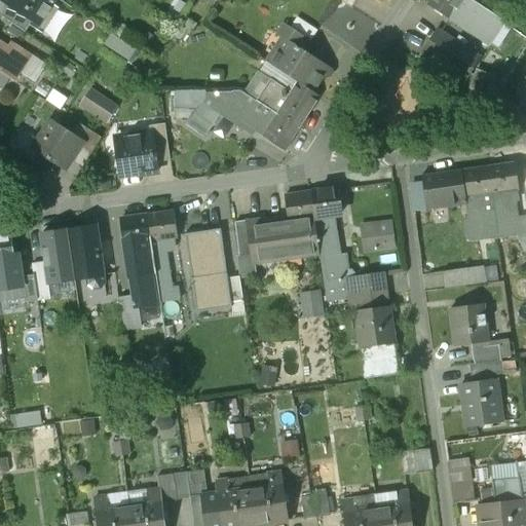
[(0,0),(0,2),(38,28),(55,0),(0,0)]
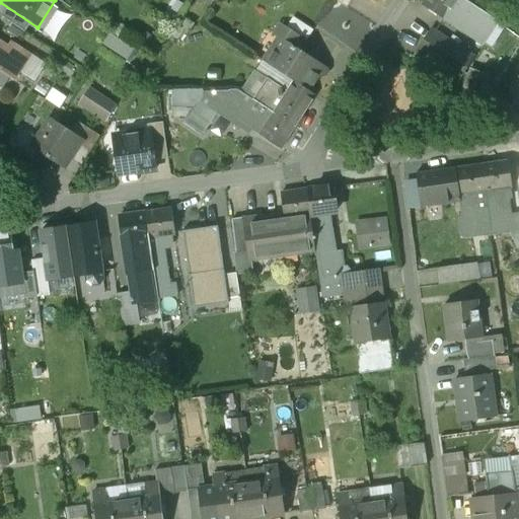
[(497,21),(464,0),(426,0),(424,3),(484,43),(497,21)]
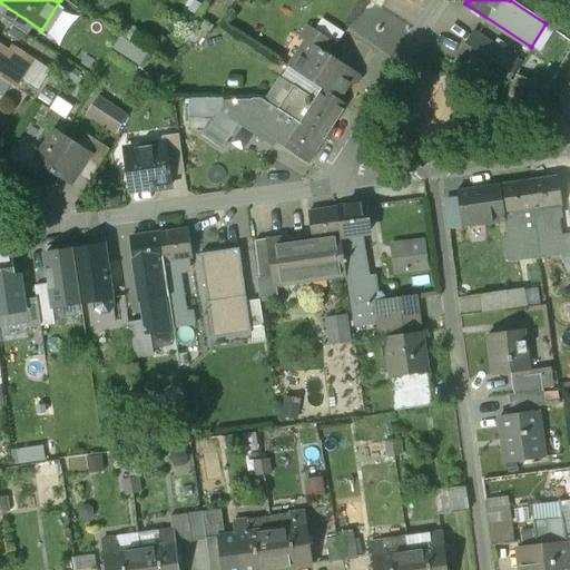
[(531,0),(511,0),(526,9),(531,0)]
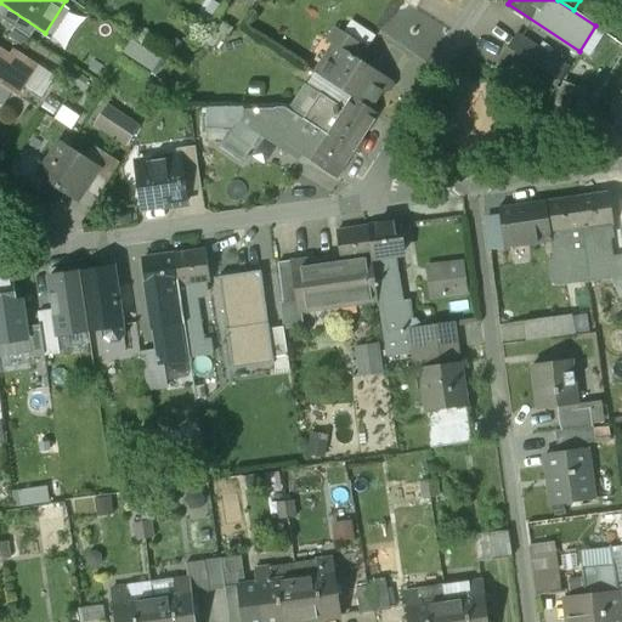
[(617,21),(598,9),(591,20),(610,32),(617,21)]
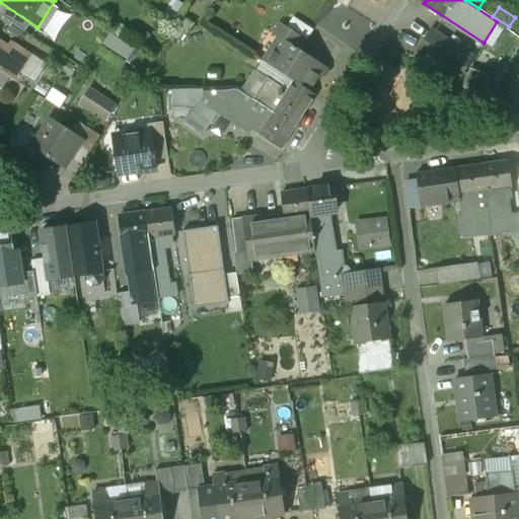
[(307,40),(281,22),(274,33),(280,38),(280,36),(301,50),(307,40)]
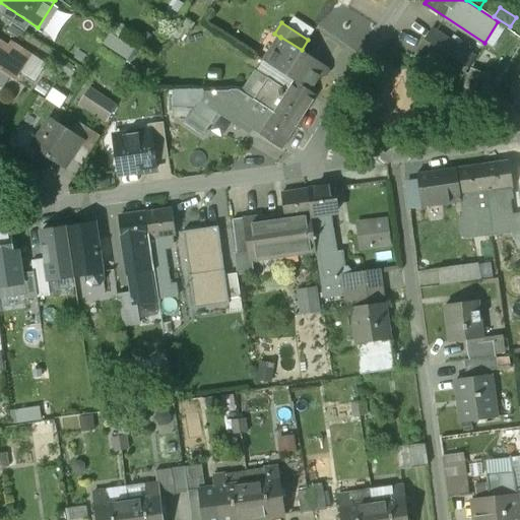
[(460,49),(433,31),(419,51),(447,69),(460,49)]
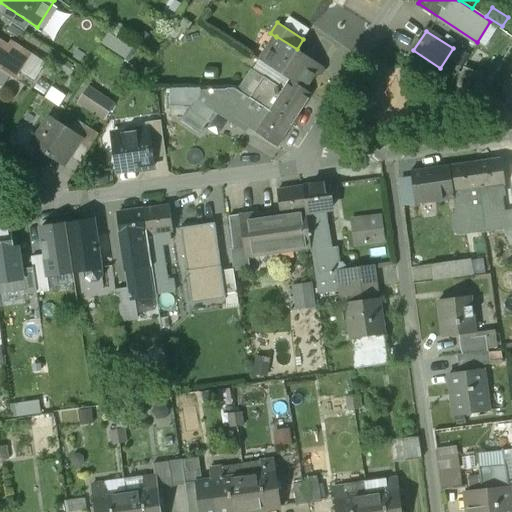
[(297,49),(276,36),(276,37),(260,61),(289,80),(304,90),(314,75),(317,76),(321,75),(324,71),(323,67),(297,49)]
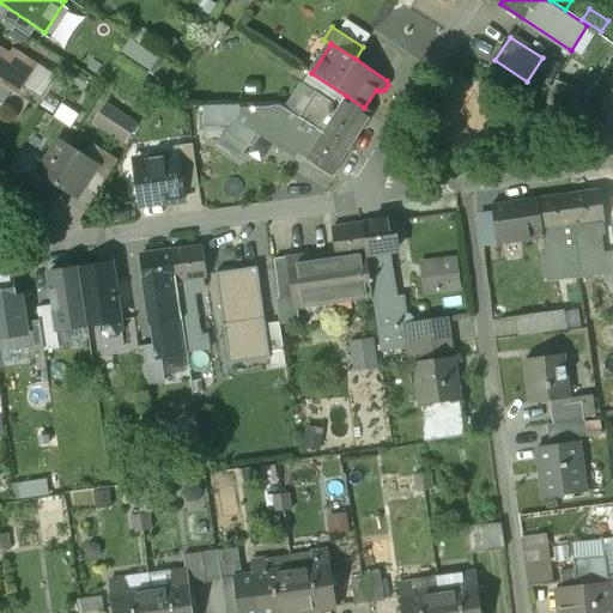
[(0,83),(17,93),(35,66),(17,54),(13,60),(0,50),(0,83)]
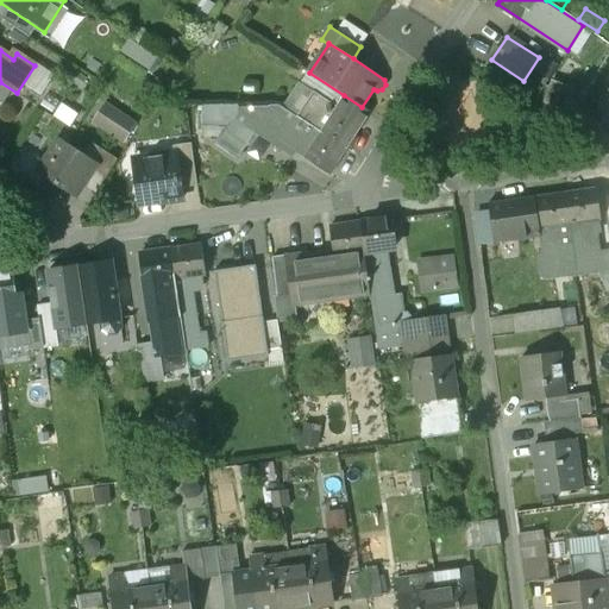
[(10,89),(0,82),(0,100),(2,101),(10,89)]
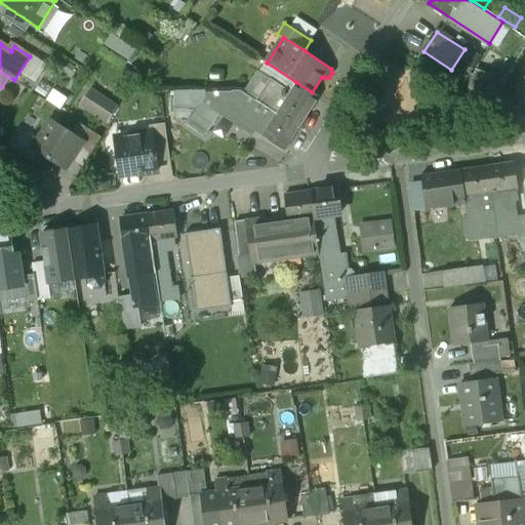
[(290,92),(272,81),(257,103),(298,129),(320,96),(312,92),(296,82),(290,92)]
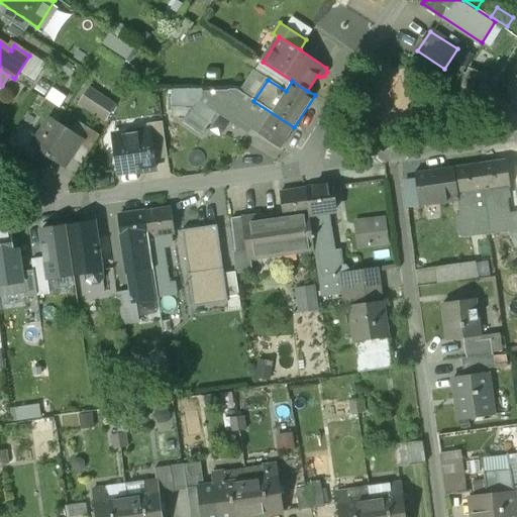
[(64,107),(71,94),(54,85),(46,97),(64,107)]
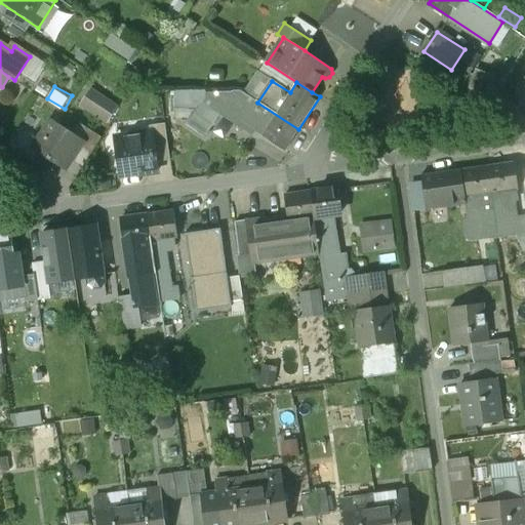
[(235,93),(171,90),(171,118),(182,123),(205,137),(221,113),(235,93)]
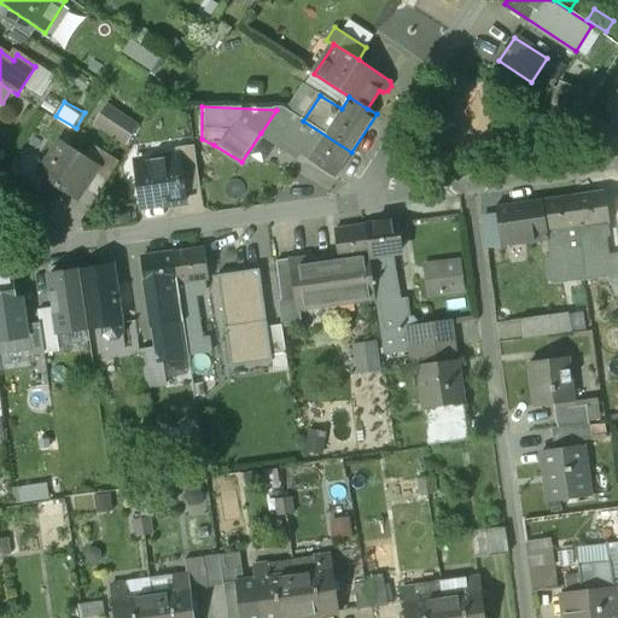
[(136,127),(109,109),(99,126),(126,143),(136,127)]
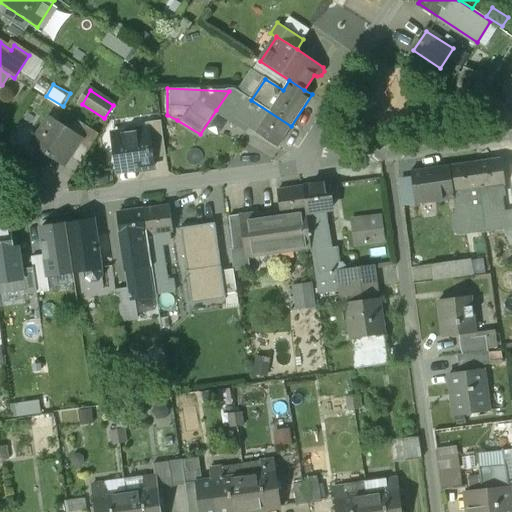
[(251,100),(234,90),(230,90),(229,91),(216,110),(240,126),(244,120),(251,124),(249,128),(278,147),(291,126),(251,100)]
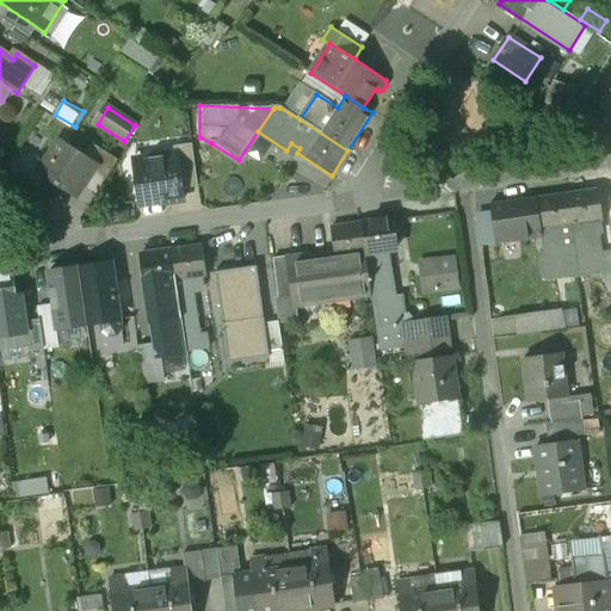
[(92,161),(59,140),(36,174),(74,199),(87,179),(97,165),(92,161)]
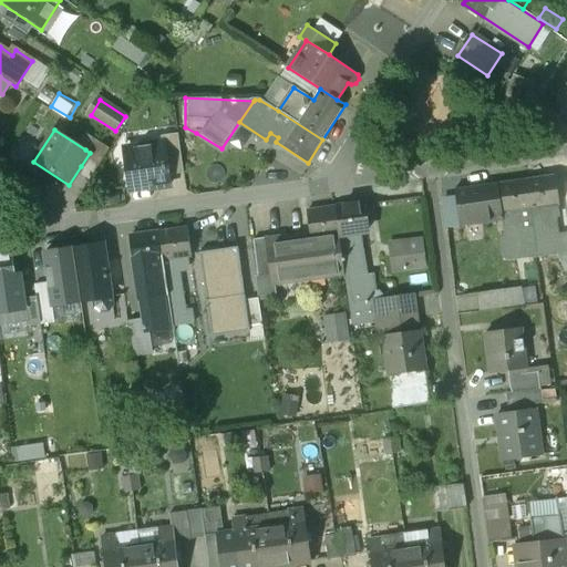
[(177,132),(161,135),(162,142),(164,142),(168,175),(183,173),(177,132)]
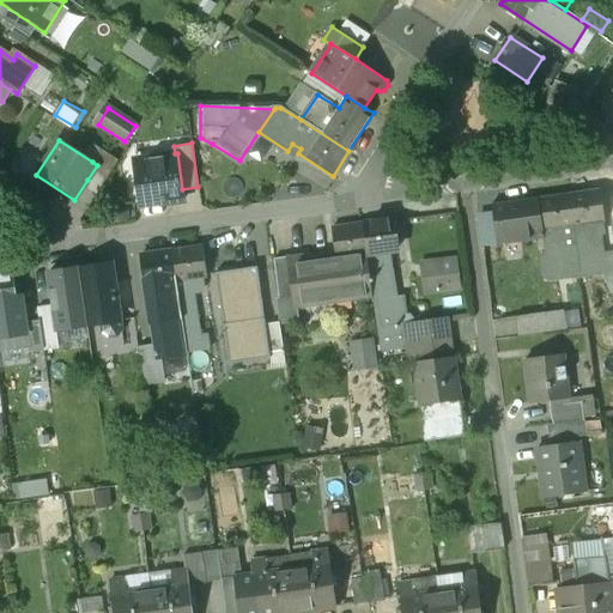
[(119,161),(101,149),(92,162),(97,165),(87,180),(101,188),(119,161)]
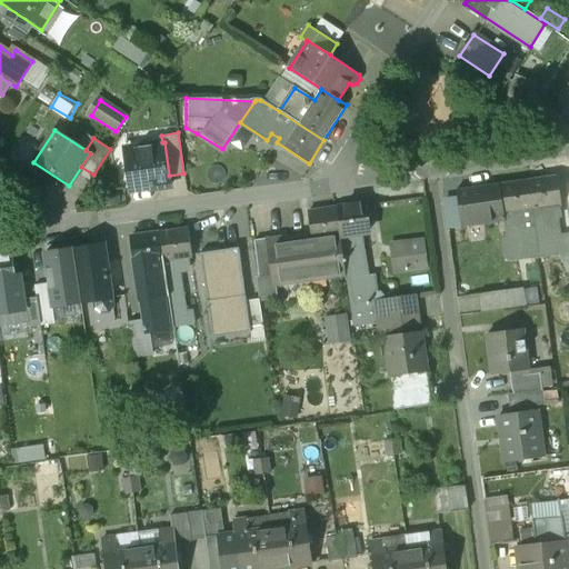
[(162,142),(125,148),(130,191),(170,186),(169,176),(165,142),(162,142)]
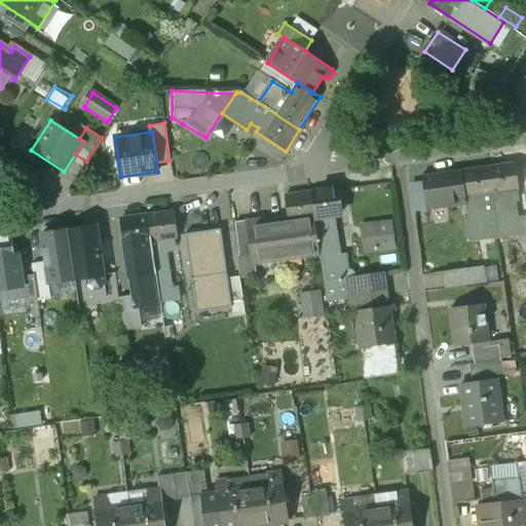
[(513,164),(488,168),(497,238),(505,237),(510,236),(503,192),(517,190),(513,164)]
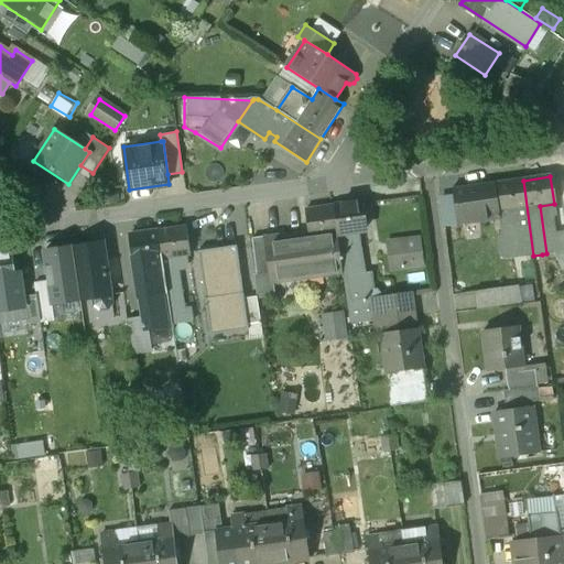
[(533,256),(523,181),(495,184),(499,212),(513,209),(521,258),(533,256)]
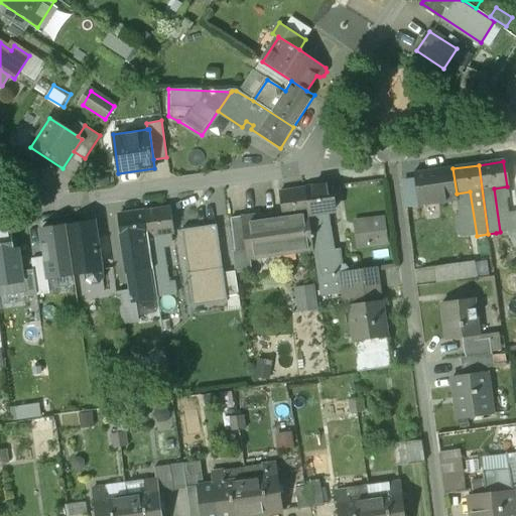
[(446,168),(413,173),(418,206),(450,202),(446,168)]
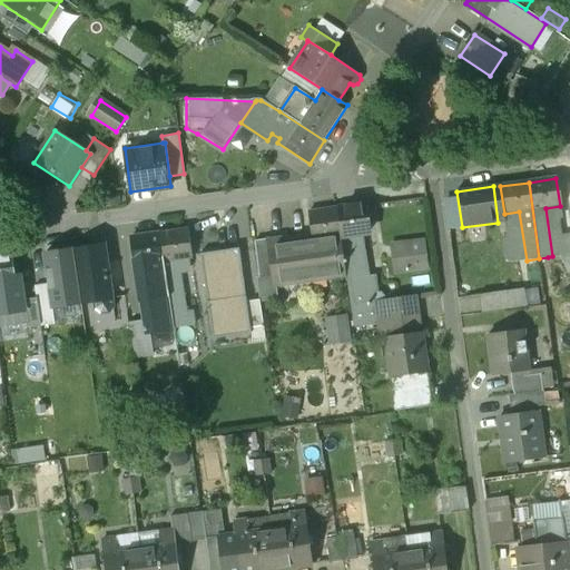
[(364,205),(336,208),(340,236),(343,261),(346,279),(360,278),(362,277),(356,234),(367,233),(364,205)]
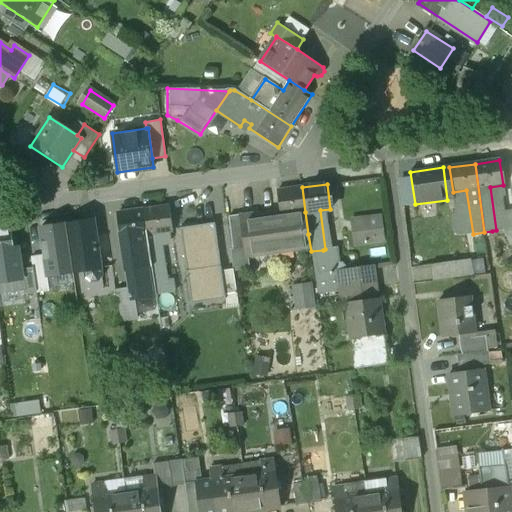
[(302,187),(277,191),(280,216),(293,214),(305,212),(302,187)]
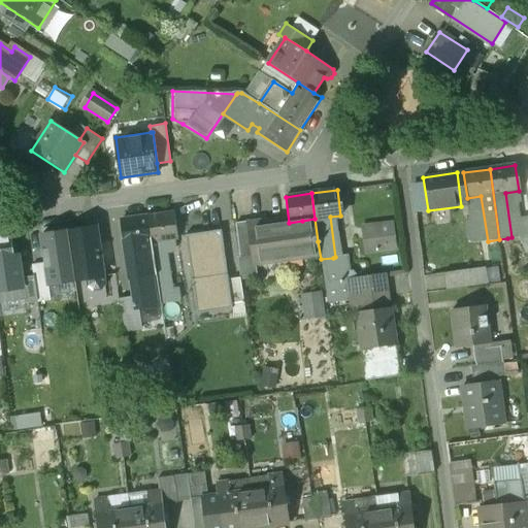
[(174,212),(149,217),(152,242),(164,240),(177,238),(174,212)]
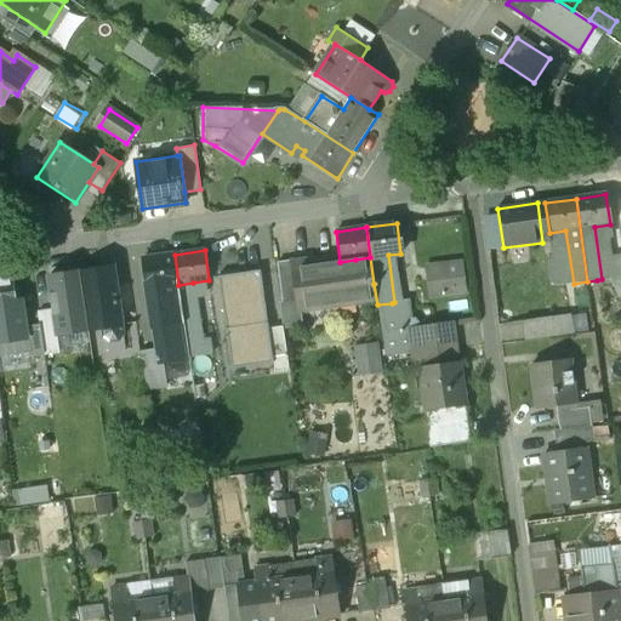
[(174,254),(143,258),(158,359),(157,359),(158,362),(159,360),(159,363),(189,359),(189,358),(191,358),(188,345),(186,331),(183,312),(178,285),(175,255),(174,254)]
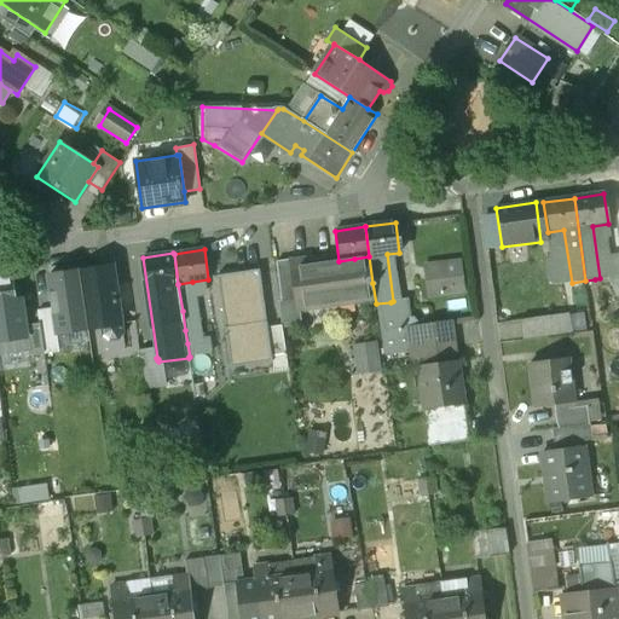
[(369,256),(354,259),(358,285),(372,283),(369,256)]
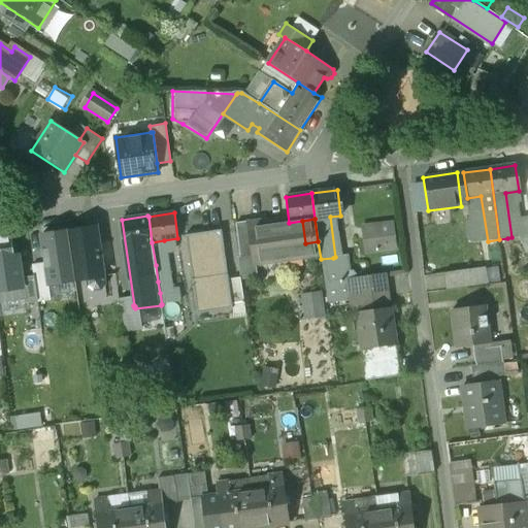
[(392,223),(361,227),(365,255),(395,251),(392,223)]
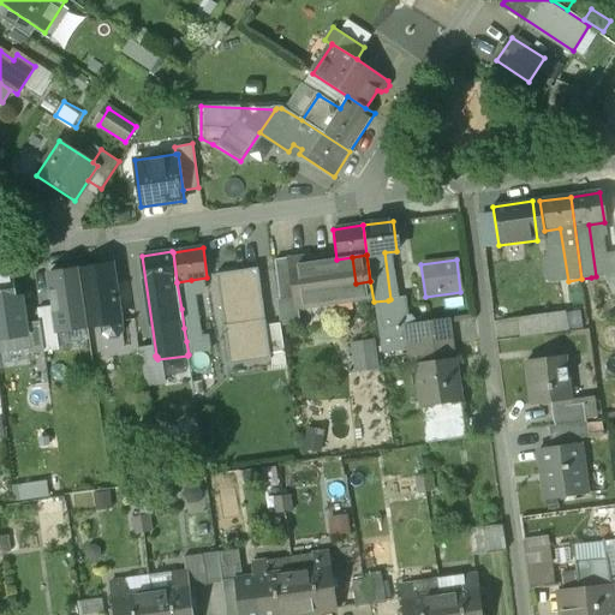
[(112,266),(78,270),(87,328),(101,326),(102,335),(108,339),(117,338),(121,332),(112,266)]
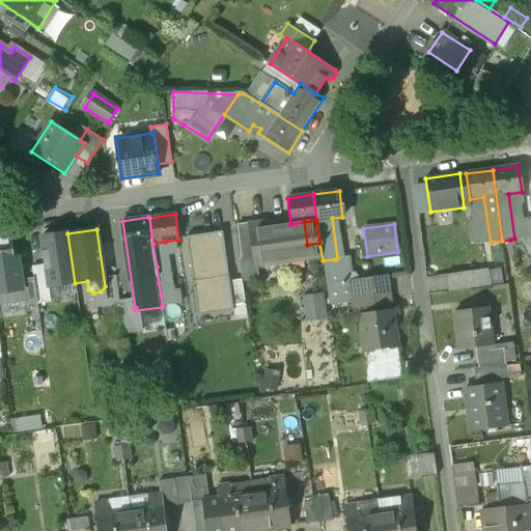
[(222,231),(186,236),(195,302),(211,300),(211,305),(232,302),(229,281),(222,231)]
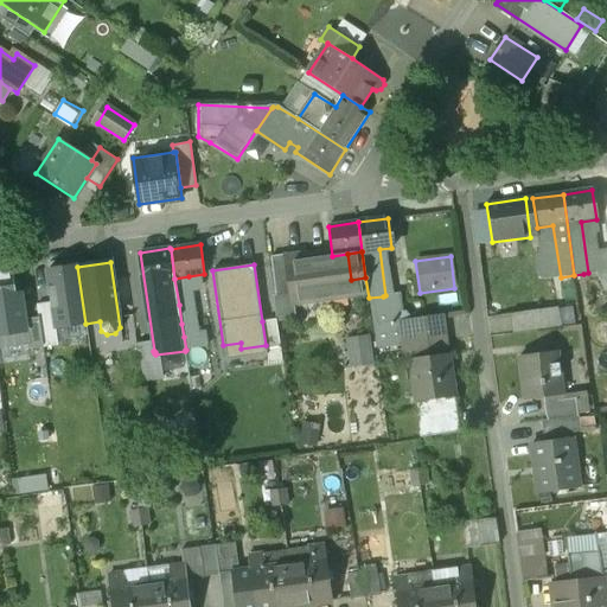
[(55,327),(85,324),(77,267),(46,272),(55,327)]
